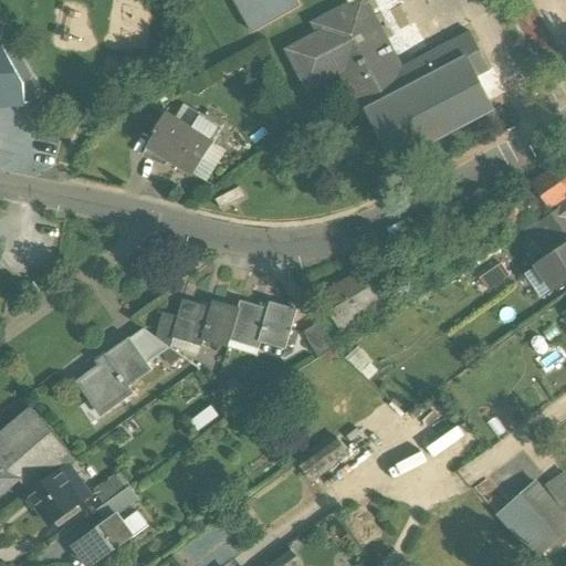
[(295,0),(232,0),(252,34),(301,8),(295,0)]
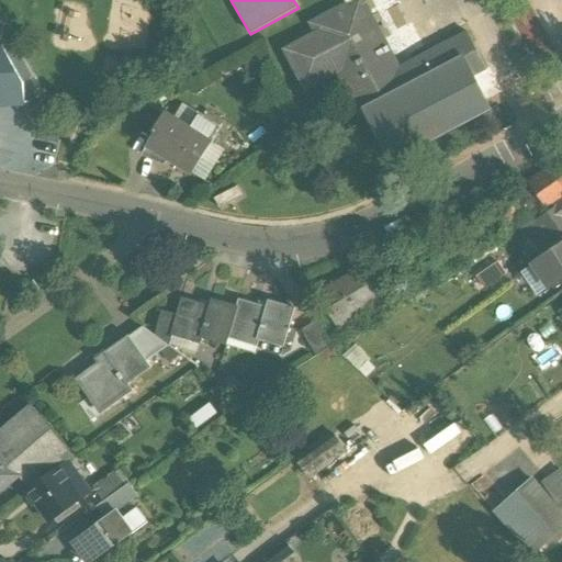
[(362,0),(356,0),(347,4),(346,3),(308,24),(313,33),(282,51),(304,92),(335,75),(357,117),(364,113),(392,165),(393,165),(393,163),(490,112),(491,113),(492,112),(473,77),(486,69),(464,32),(400,69),(362,0)]
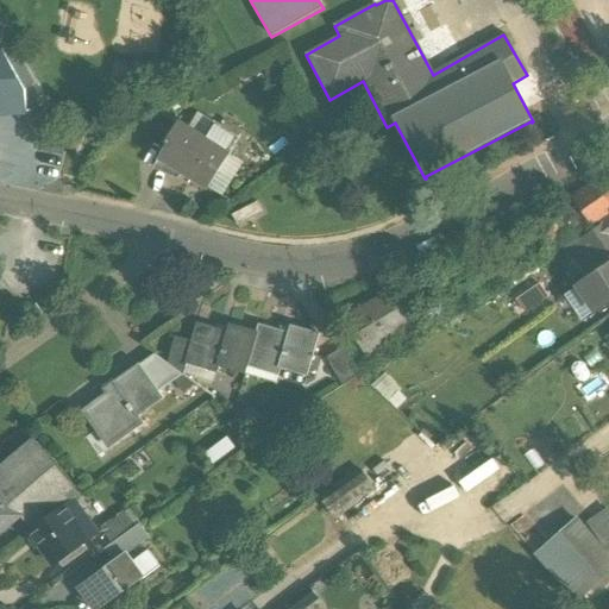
[(42,83),(23,50),(6,60),(25,92),(42,83)]
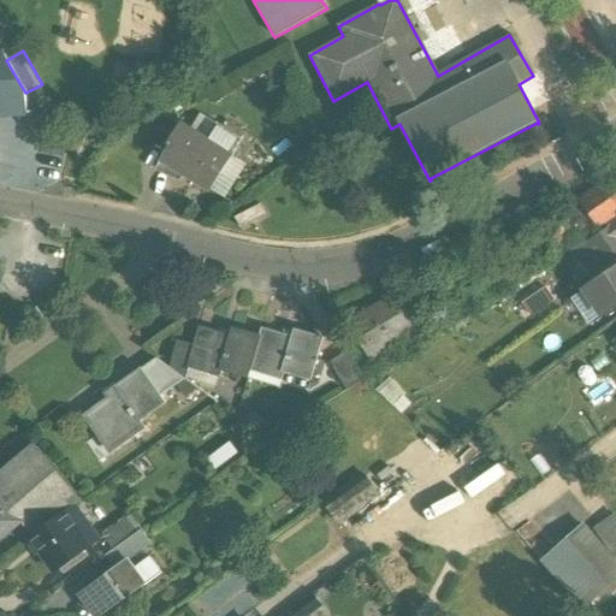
[(0,57),(0,116),(27,114),(25,93),(6,60),(4,57),(0,57)]
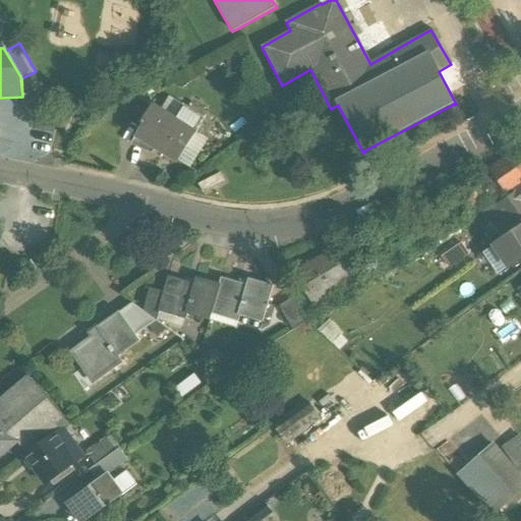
[(173,119),(151,106),(140,122),(143,123),(135,135),(150,145),(177,162),(194,132),(173,119)]
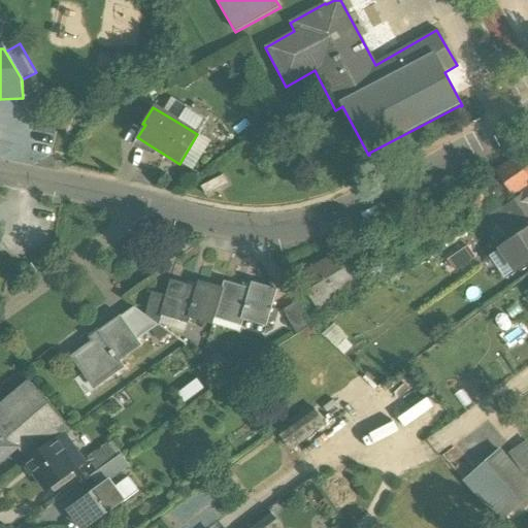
[(205,122),(183,108),(175,121),(197,134),(205,122)]
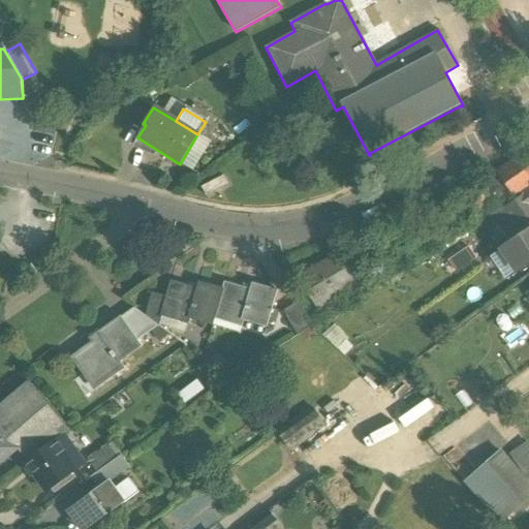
[(152,147),(137,137),(134,144),(149,152),(152,147)]
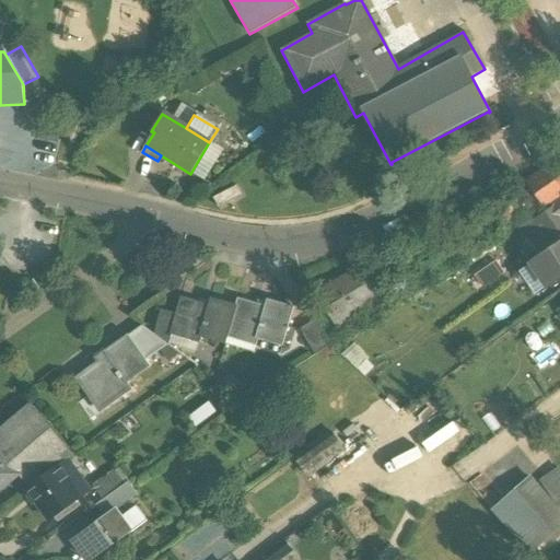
[(559,195),(559,166),(557,162),(526,184),(544,207),(559,195)]
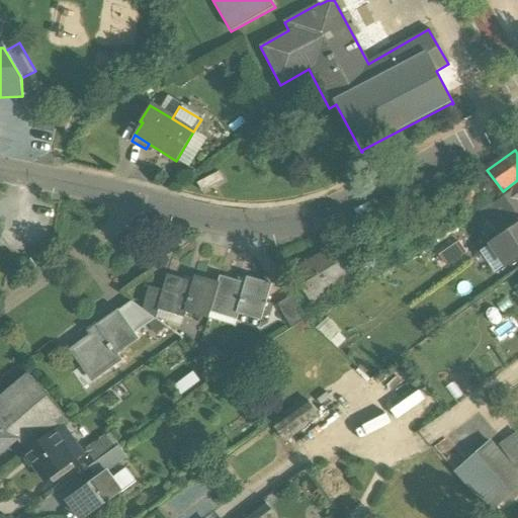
[(220,173),(198,183),(202,192),(225,182),(220,173)]
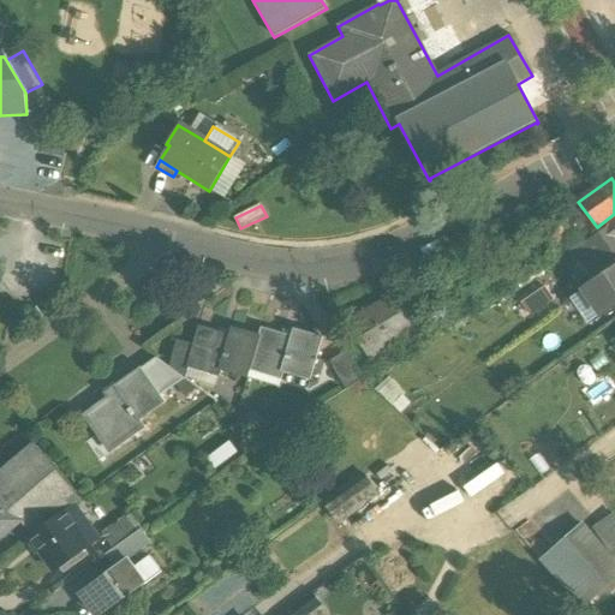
[(605,268),(610,264),(614,260),(614,240),(614,239),(605,227),(592,238),(581,245),(573,251),(592,276),(599,270),(604,267),(605,268)]
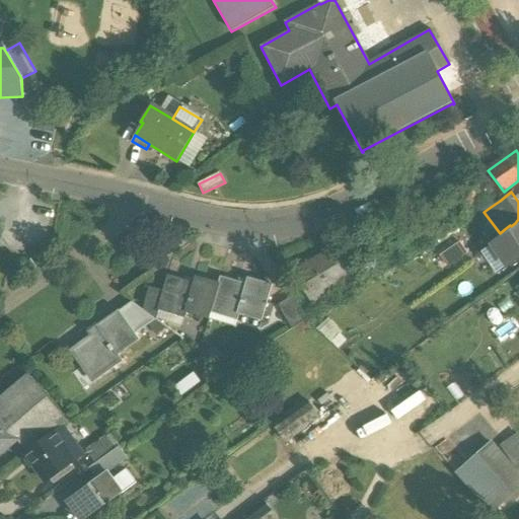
[(518,226),(494,244),(508,266),(518,257),(518,226)]
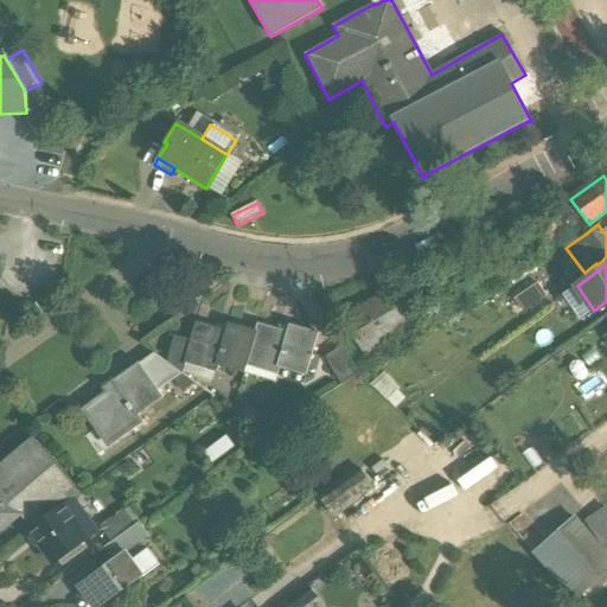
[(534,279),(503,300),(516,317),(545,295),(534,279)]
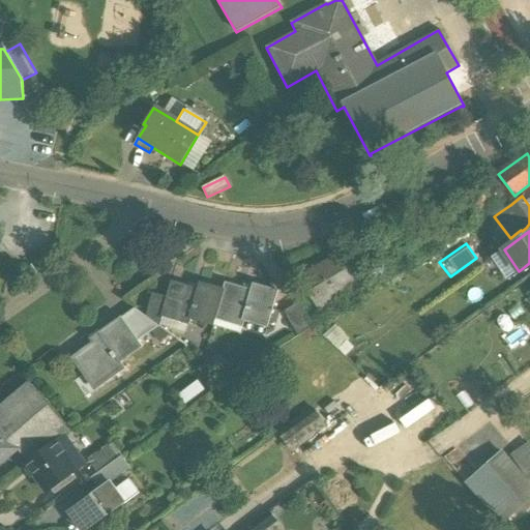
[(344,253),(300,278),(317,306),(360,281),(344,253)]
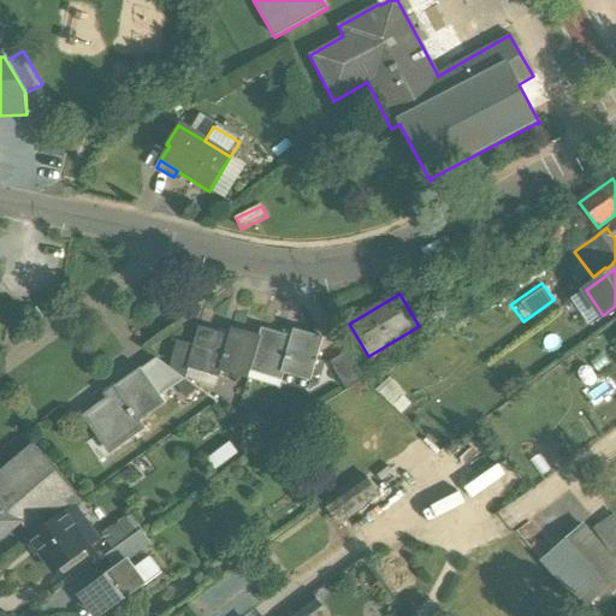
[(230,335),(200,326),(194,345),(188,368),(190,368),(220,378),(223,371),(249,379),(250,372),(250,371),(260,337),(260,336),(231,329),(230,335)]
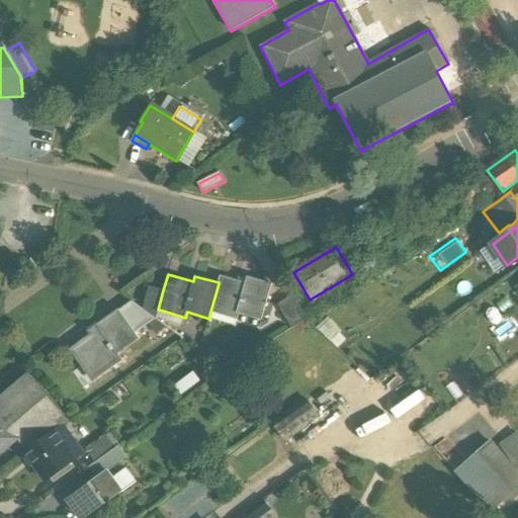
[(246,282),(221,275),(219,282),(219,283),(210,312),(210,313),(237,320),(239,314),(262,320),(272,284),(248,277),(246,282)]
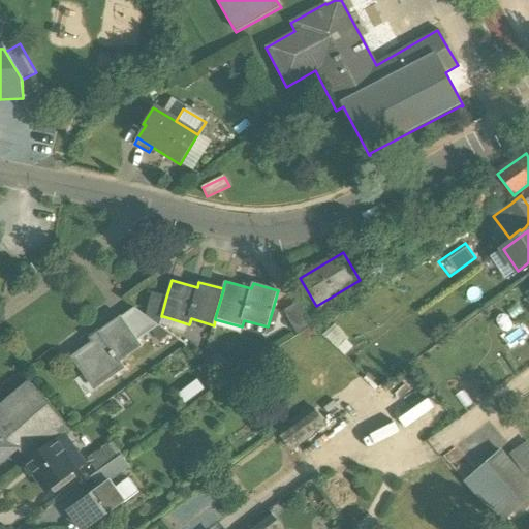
[(166,297),(152,292),(145,316),(159,327),(163,316),(161,316),(166,297)]
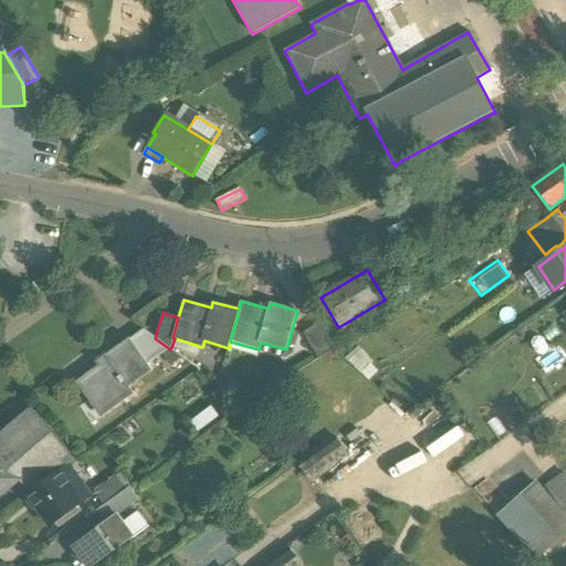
[(335,350),(321,325),(304,334),(318,359),(335,350)]
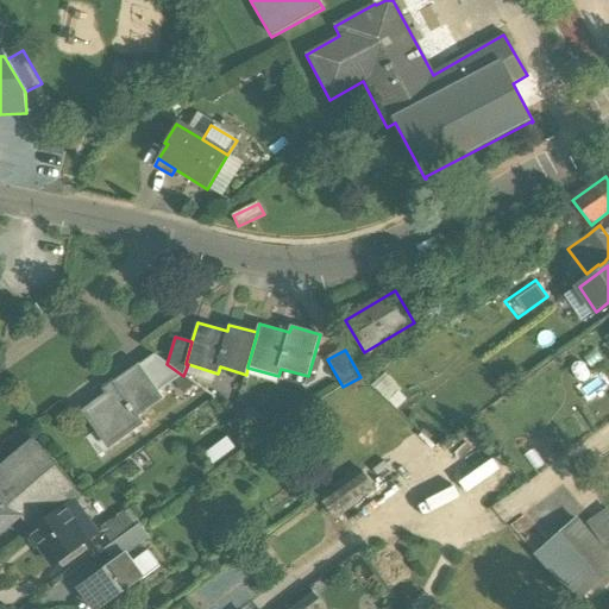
[(167,364),(154,355),(139,364),(159,393),(183,376),(167,364)]
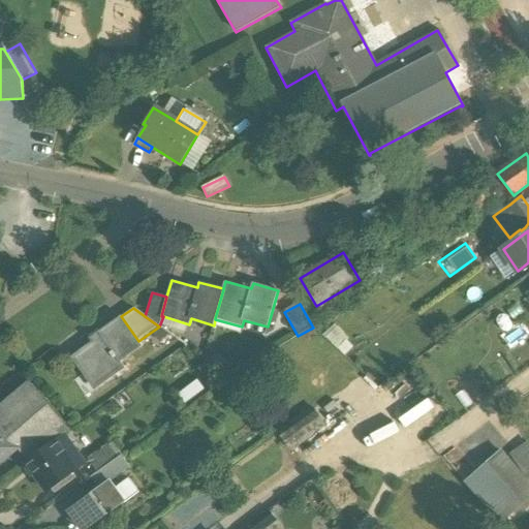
[(102,339),(94,344),(93,341),(70,358),(83,375),(88,371),(100,387),(125,370),(120,364),(144,347),(138,341),(121,316),(98,333),(102,339)]
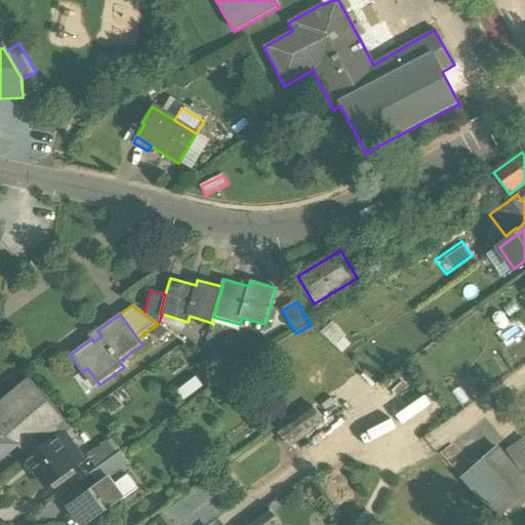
[(29,379),(0,403),(0,421),(19,445),(18,446),(27,456),(63,431),(68,427),(29,379)]
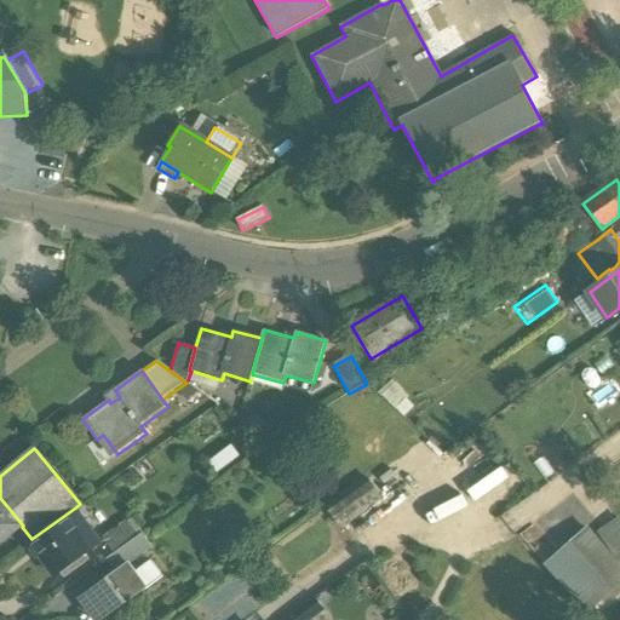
[(336,501),(351,521),(383,494),(367,475),(336,501)]
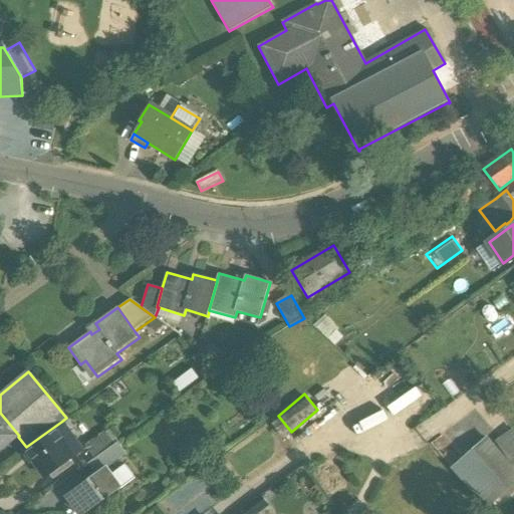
[(0,451),(18,437),(19,436),(0,413),(0,451)]
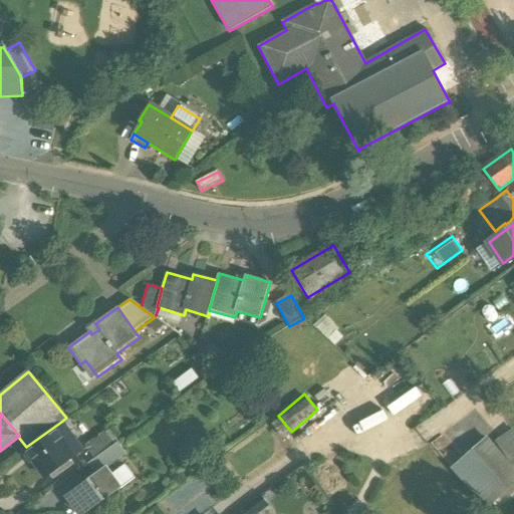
[(26,447),(24,448),(46,478),(77,455),(61,435),(67,430),(61,422),(26,447)]
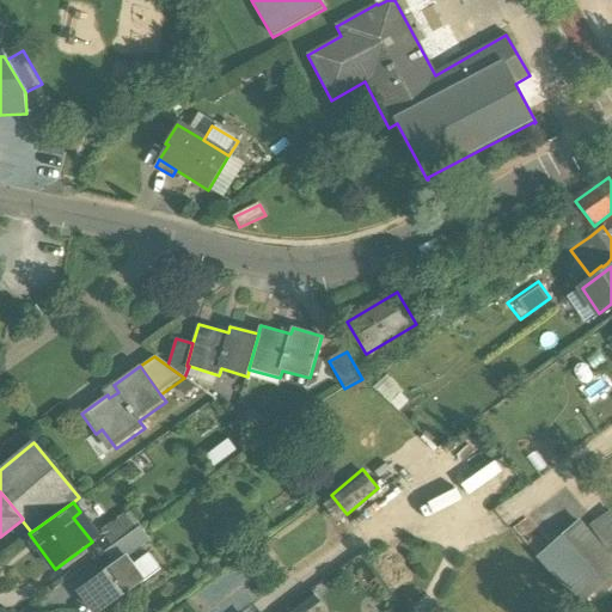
[(611,512),(611,510),(585,530),(611,558),(611,557),(611,512)]
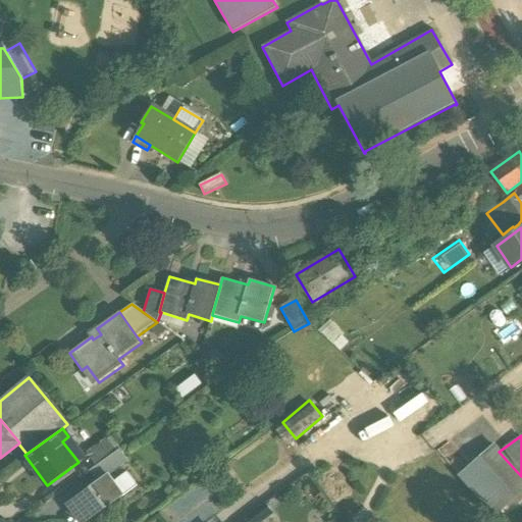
[(97,466),(120,449),(112,436),(89,455),(97,466)]
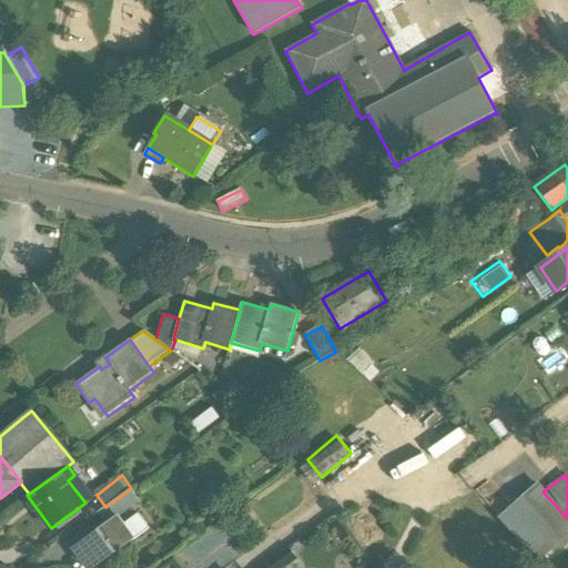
[(543,492),(538,486),(500,519),(538,561),(567,534),(567,519),(567,518),(543,492)]
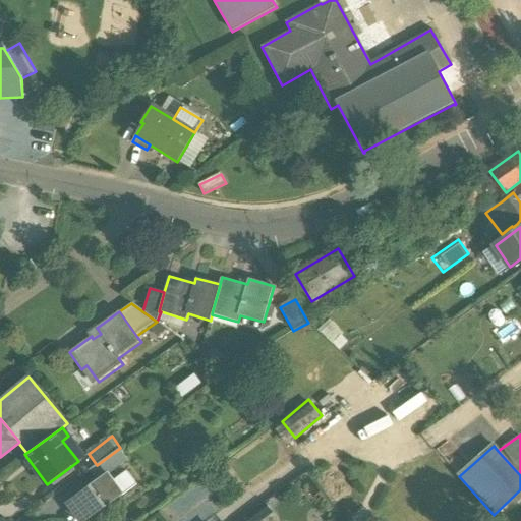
[(120,448),(97,465),(91,470),(98,480),(106,474),(108,475),(129,460),(120,448)]
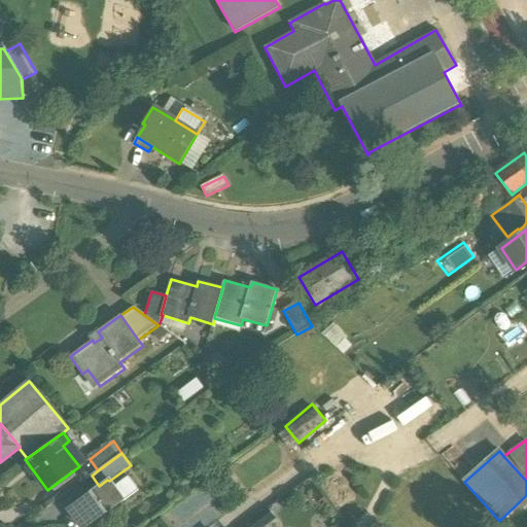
[(107,480),(99,486),(69,507),(83,526),(88,526),(124,500),(137,490),(128,478),(114,488),(109,481),(107,480)]
